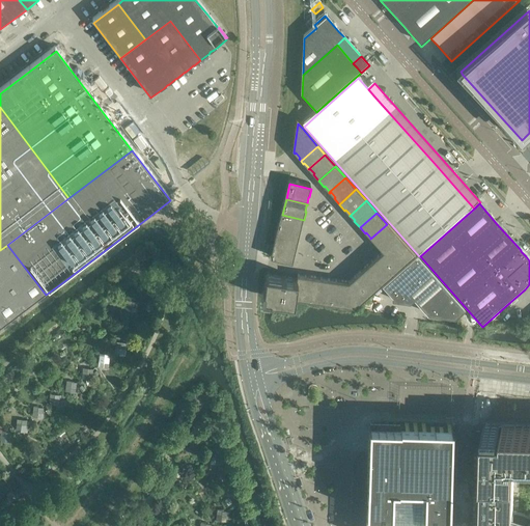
[(302,228),(304,220),(282,215),(279,229),(301,234),(300,233),(301,227),(302,228)]
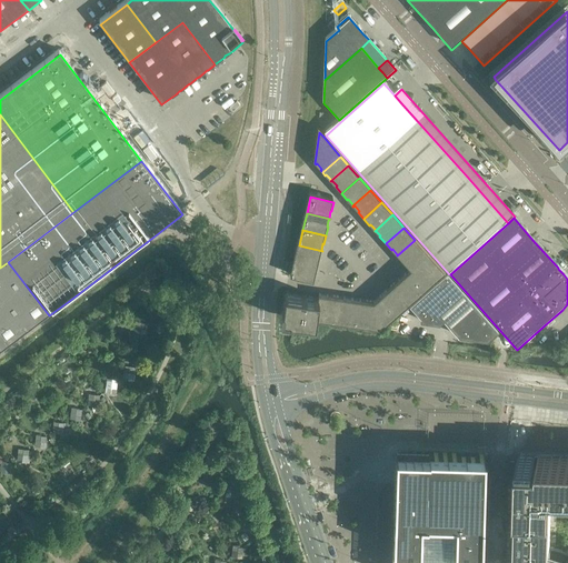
[(408,269),(426,252),(415,240),(397,255),(398,257),(398,255),(402,261),(401,261),(408,269)]
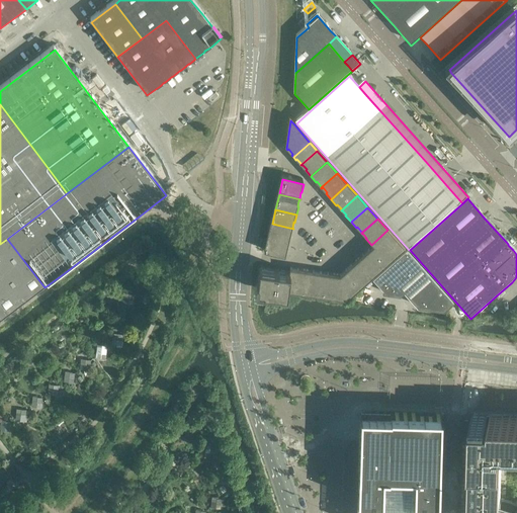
[(290,236),(291,230),(292,230),(293,229),(272,224),(268,239),(289,244),(291,236),(290,236)]
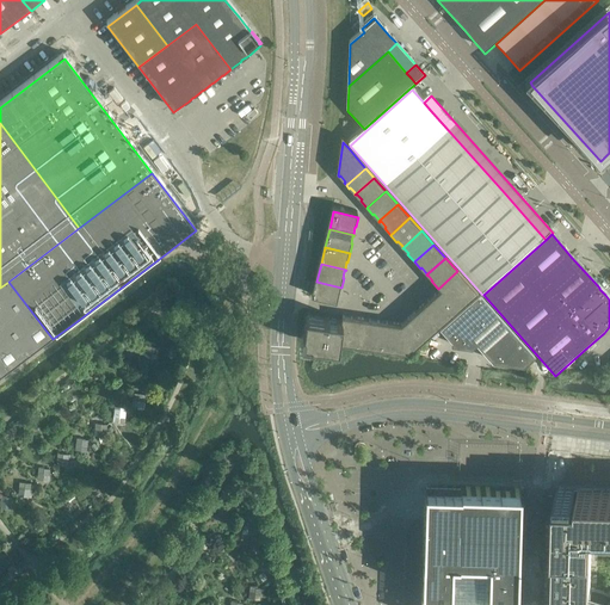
[(479,296),(457,271),(438,289),(443,294),(442,294),(443,295),(438,300),(437,300),(436,300),(453,319),(479,296)]
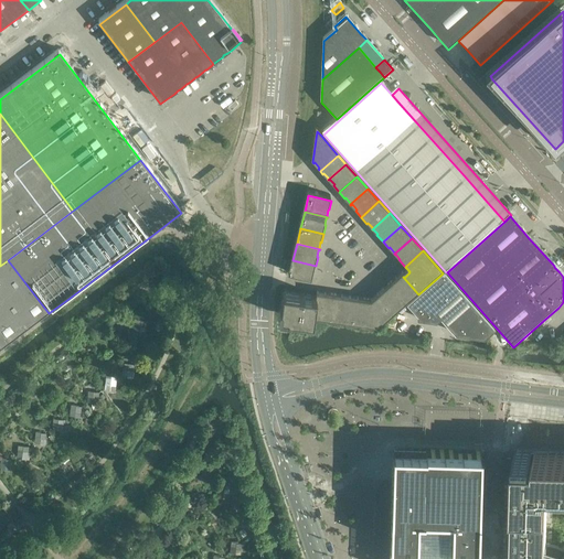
[(49,313),(8,260),(0,266),(0,308),(2,308),(22,334),(45,316),(49,313)]
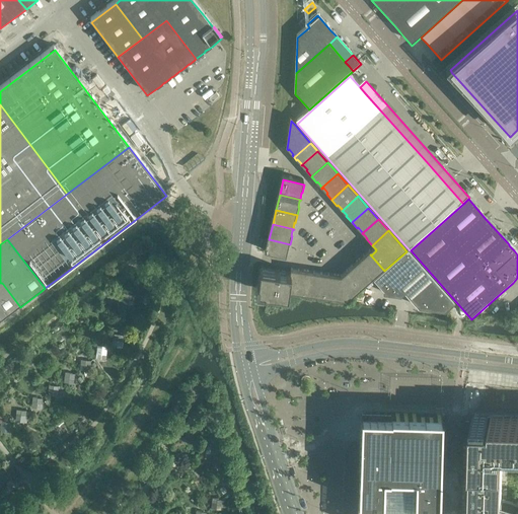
[(288,252),(290,244),(269,239),(265,254),(286,260),(287,259),(286,258),(287,252),(288,252)]
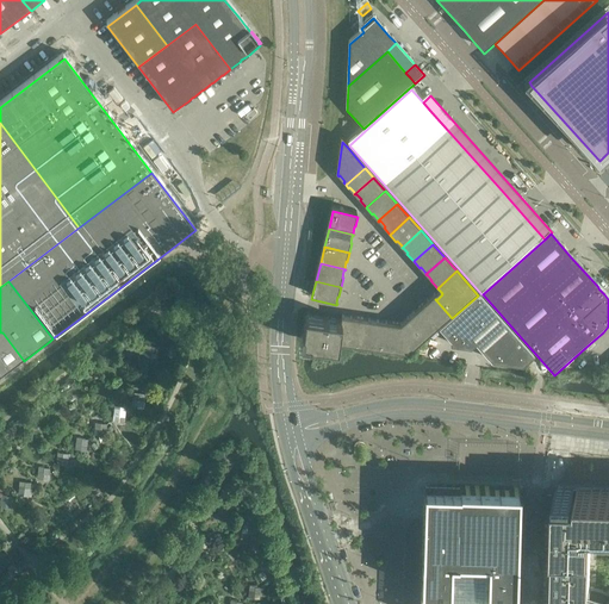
[(511,332),(480,297),(440,331),(453,346),(452,349),(472,352),(477,348),(485,356),(511,332)]
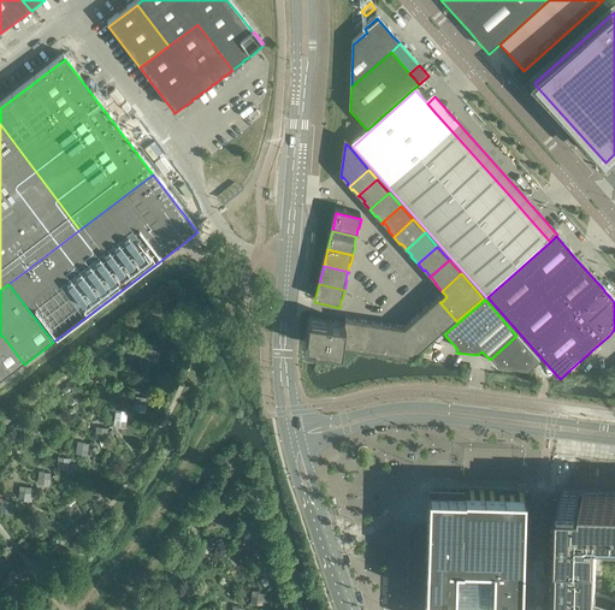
[(456,321),(439,302),(439,303),(435,308),(433,307),(426,314),(443,333),(456,321)]
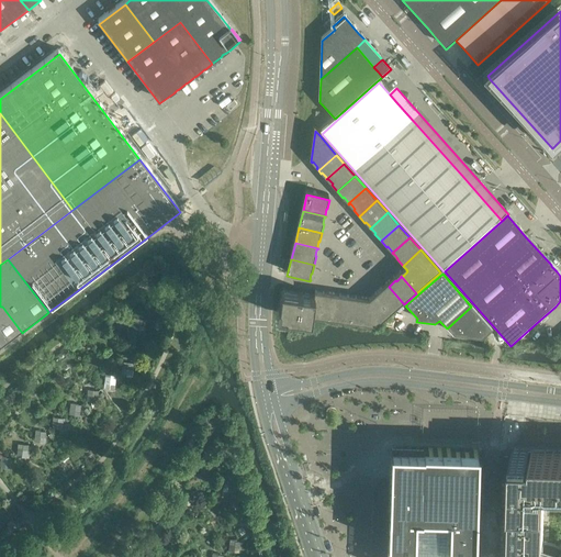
[(404,304),(389,287),(382,292),(383,293),(378,298),(378,297),(377,298),(392,315),(404,304)]
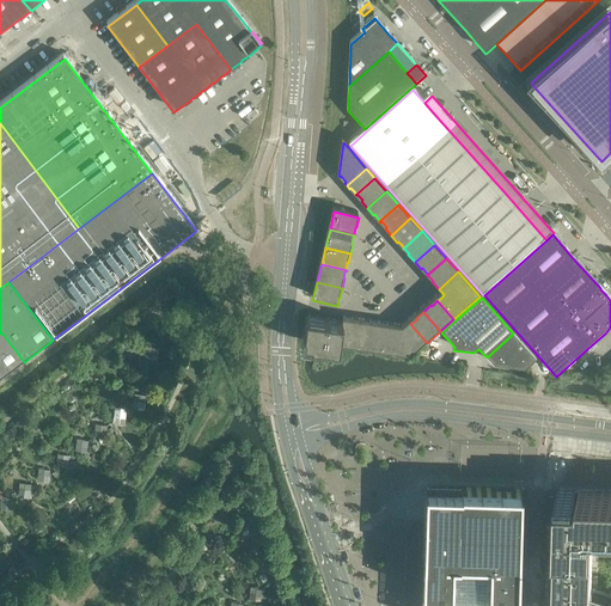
[(341,347),(344,326),(343,326),(307,320),(304,347),(305,347),(341,352),(341,347)]
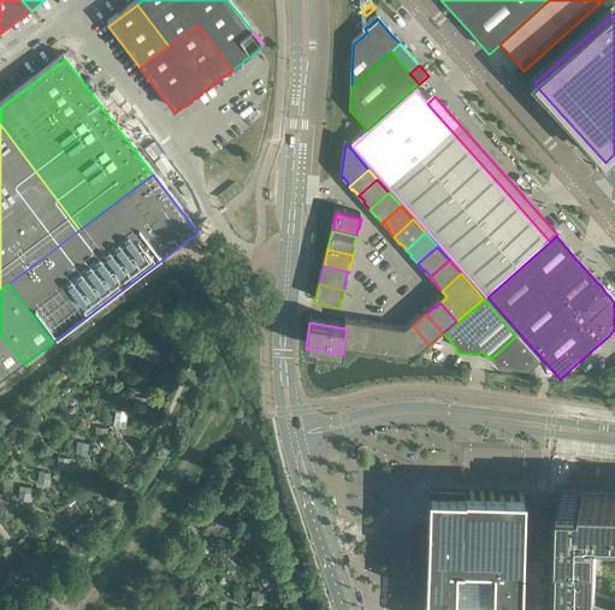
[(361,353),(365,326),(346,324),(346,329),(347,329),(343,349),(361,353)]
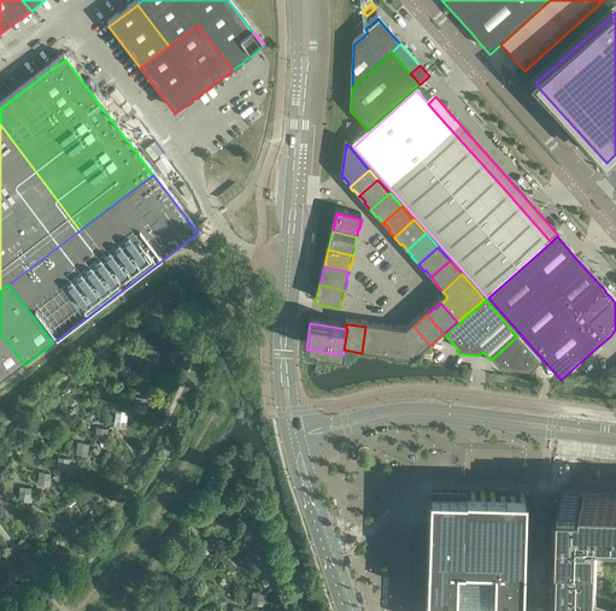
[(380,356),(383,329),(382,329),(382,330),(375,330),(375,328),(365,327),(362,353),(380,356)]
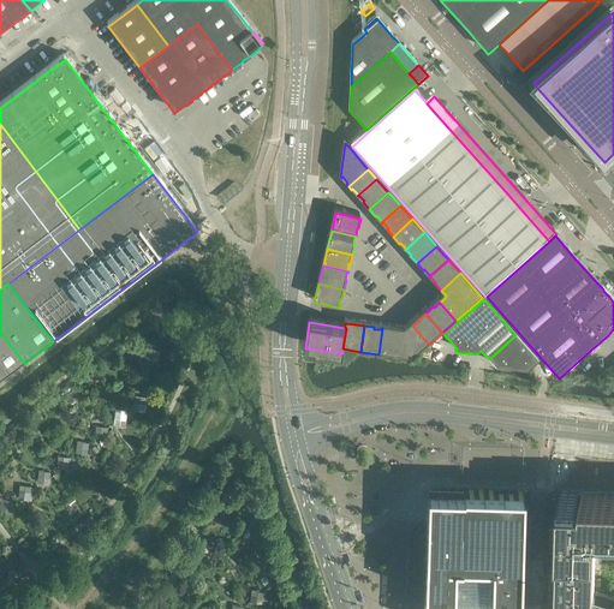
[(429,345),(412,326),(411,326),(411,327),(412,327),(406,332),(405,330),(405,332),(400,330),(397,357),(413,359),(429,345)]
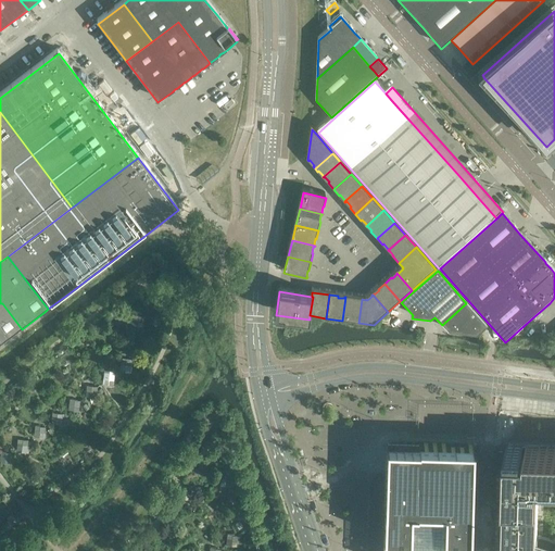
[(358,323),(362,299),(353,298),(353,300),(347,299),(347,298),(345,298),(345,297),(342,321),(358,323)]
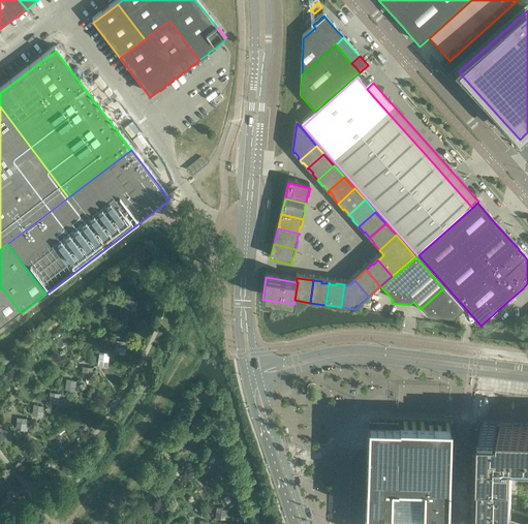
[(0,329),(21,313),(2,288),(0,288),(0,329)]
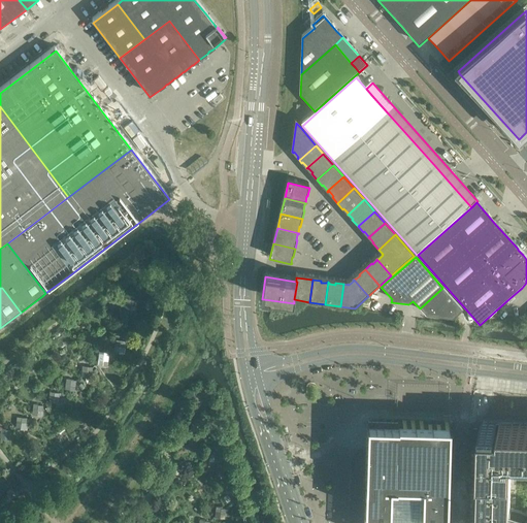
[(440,306),(451,297),(442,288),(420,308),(426,316),(453,320),(440,306)]
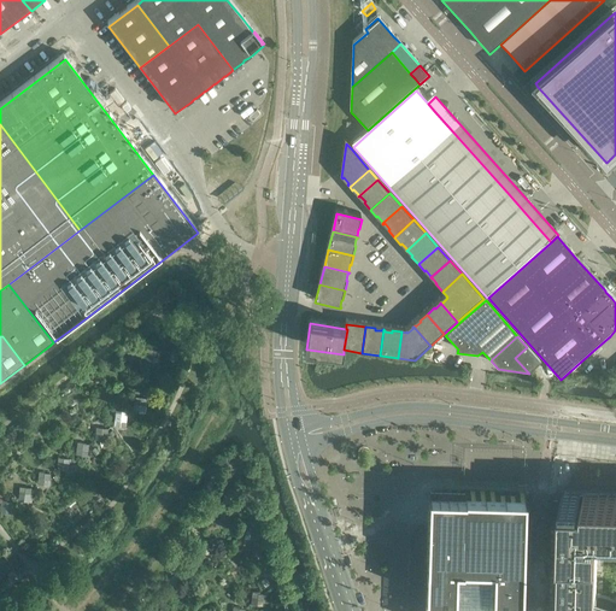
[(541,363),(527,347),(515,358),(529,374),(532,372),(541,363)]
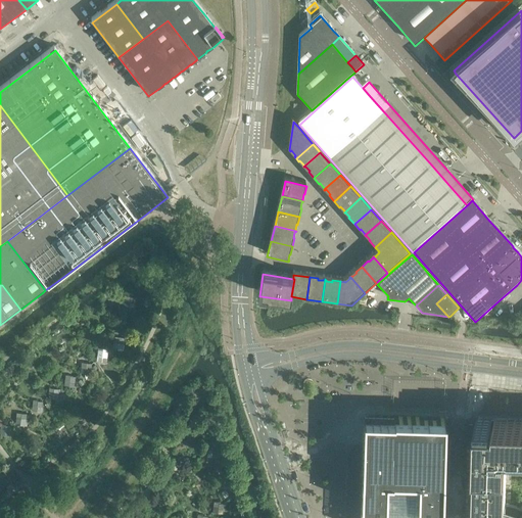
[(136,313),(137,302),(127,300),(126,311),(130,312),(130,313),(135,314),(135,313),(136,313)]
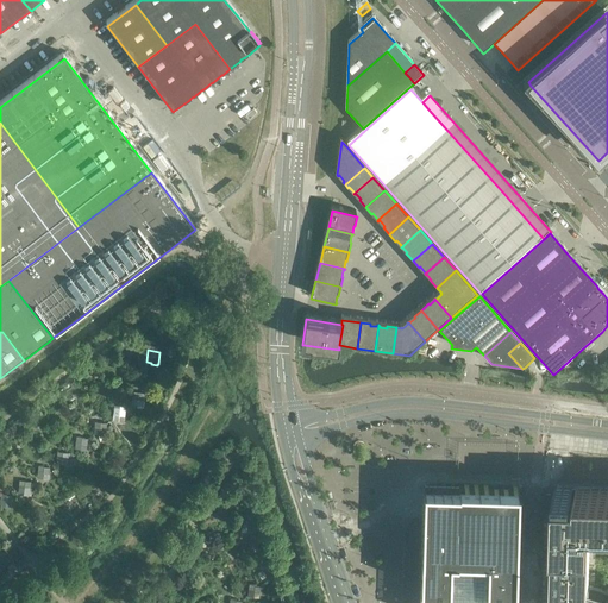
[(145,413),(146,401),(140,400),(135,399),(132,410),(145,413)]
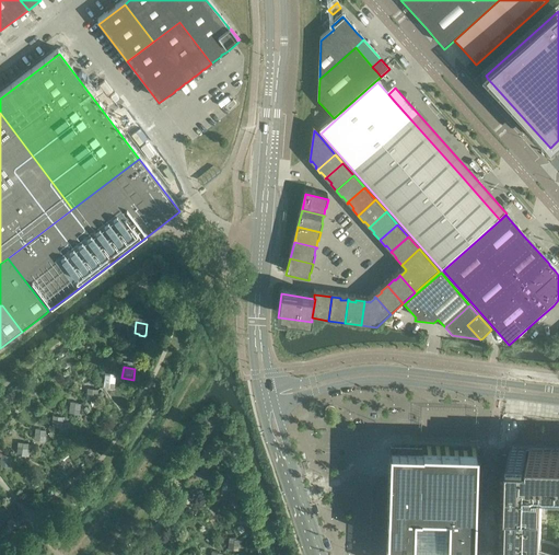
[(116,393),(117,382),(112,381),(106,381),(105,392),(111,392),(111,393),(115,394),(115,393),(116,393)]
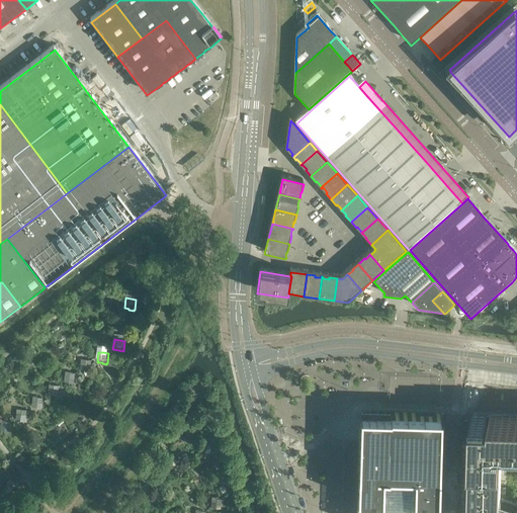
[(91,375),(92,365),(82,364),(81,374),(91,375)]
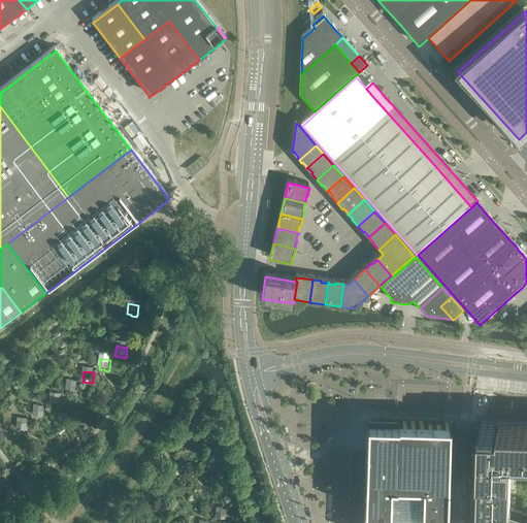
[(76,395),(77,386),(77,385),(67,384),(66,394),(71,395),(76,395)]
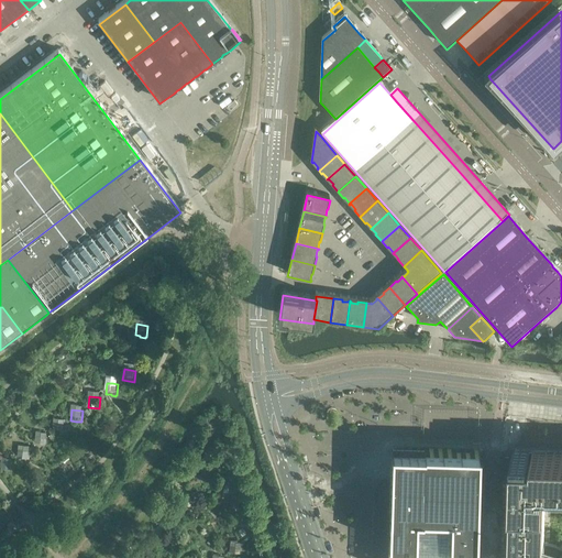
[(64,436),(65,425),(59,424),(54,423),(53,434),(58,435),(64,436)]
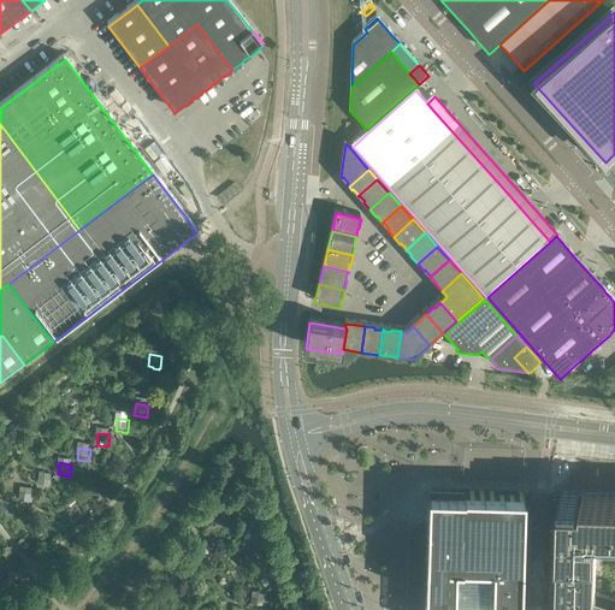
[(51,491),(52,479),(46,478),(41,477),(39,489),(45,490),(45,491),(51,491)]
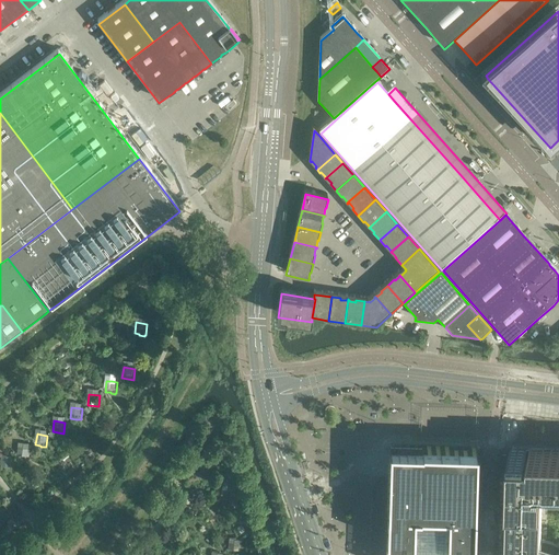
[(28,460),(30,449),(31,449),(24,448),(20,447),(18,458),(23,459),(23,460),(28,460)]
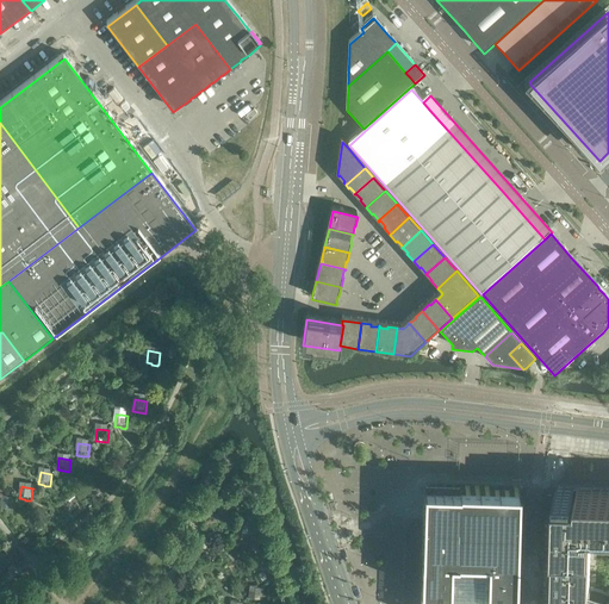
[(424,525),(424,558),(422,603),(515,603),(520,493),(435,491),(426,490),(424,525)]
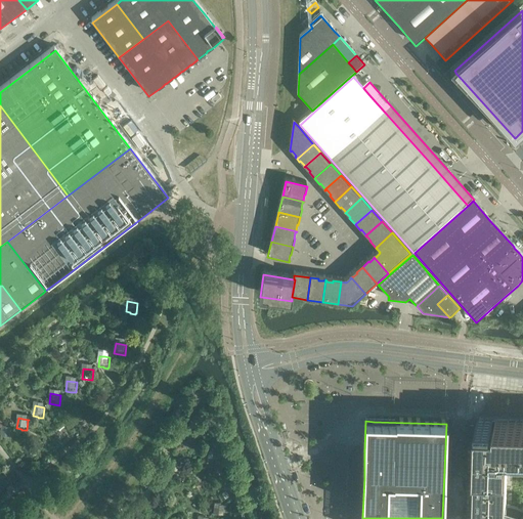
[(522,426),(518,426),(518,425),(516,425),(516,426),(510,426),(510,425),(509,425),(509,426),(498,426),(498,425),(496,425),(496,426),(495,426),(493,426),(493,425),(491,425),(486,425),(486,424),(485,424),(485,425),(480,425),(480,424),(478,424),(478,426),(478,428),(477,433),(478,433),(478,441),(477,441),(477,446),(477,455),(477,461),(477,469),(476,469),(476,473),(477,473),(477,479),(476,479),(476,481),(477,481),(476,486),(476,488),(476,493),(476,495),(476,502),(475,502),(475,503),(476,503),(476,509),(475,509),(475,511),(476,511),(476,516),(475,516),(475,518),(522,518),(522,426)]
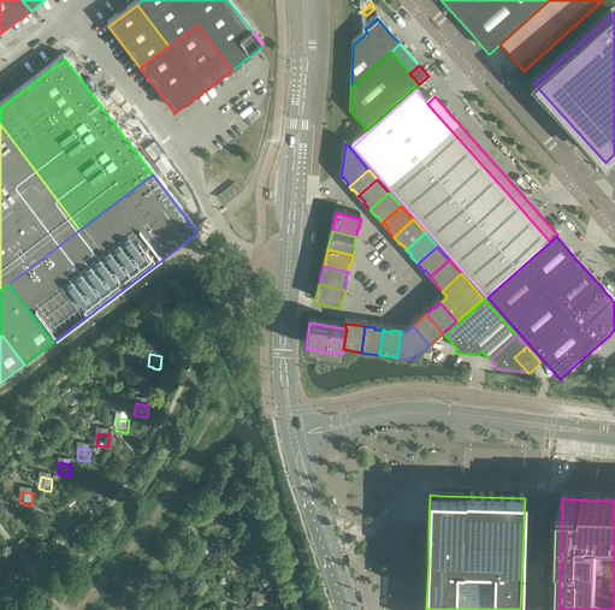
[(12,520),(15,508),(3,505),(0,517),(12,520)]
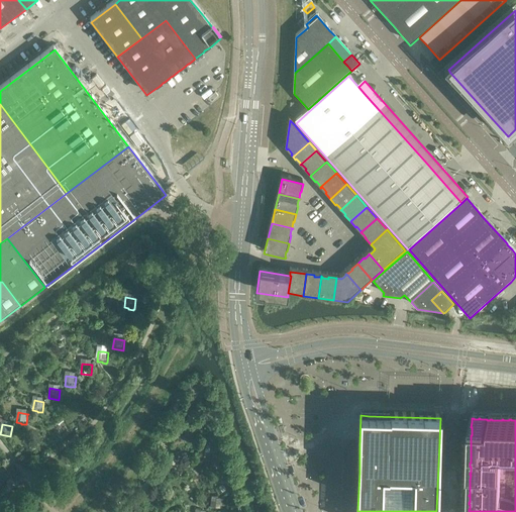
[(211,457),(211,447),(202,446),(201,456),(211,457)]
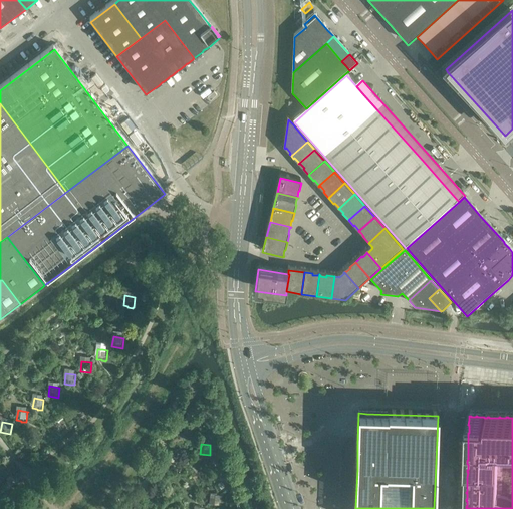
[(220,508),(221,500),(218,499),(211,498),(210,508),(220,508)]
